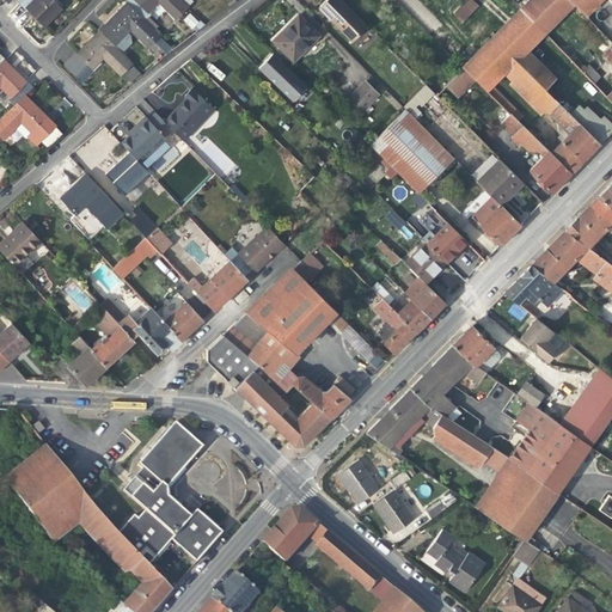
[(28,10),(37,0),(23,0),(20,4),(28,10)]
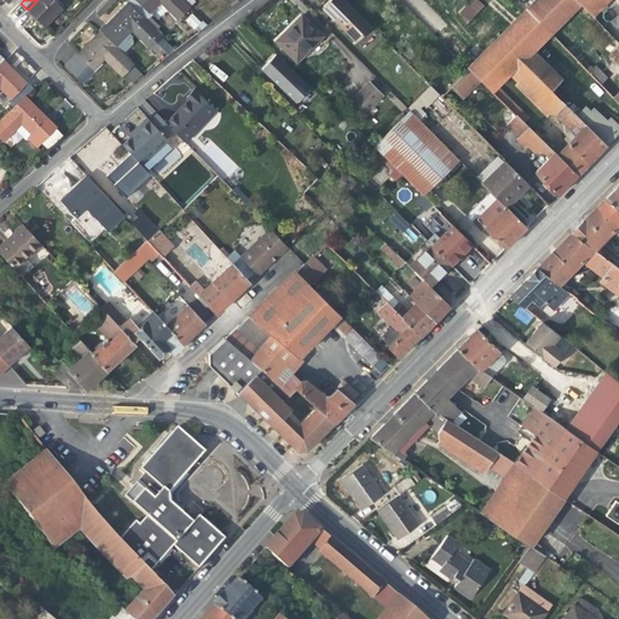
[(53,0),(38,0),(28,10),(38,19),(45,27),(63,9),(53,0)]
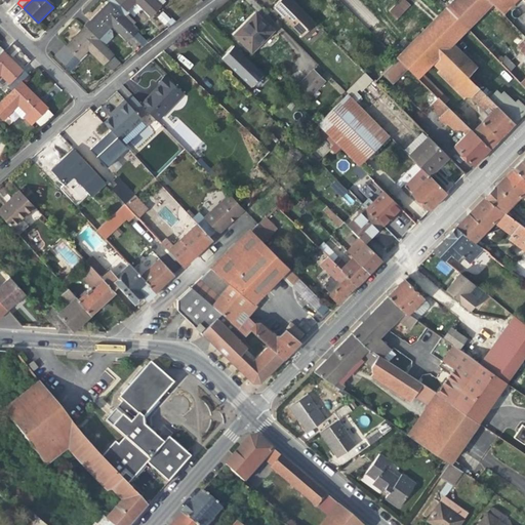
[(128,10),(117,0),(110,0),(109,2),(110,3),(125,17),(130,12),(128,10)]
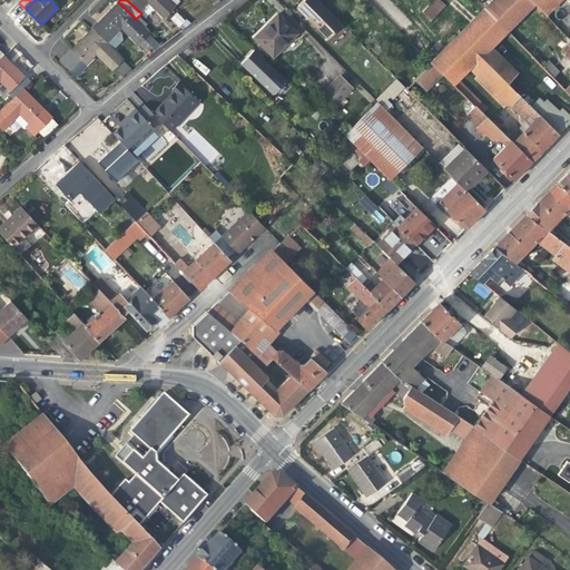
[(127,0),(139,11),(148,2),(164,18),(175,7),(167,0),(127,0)]
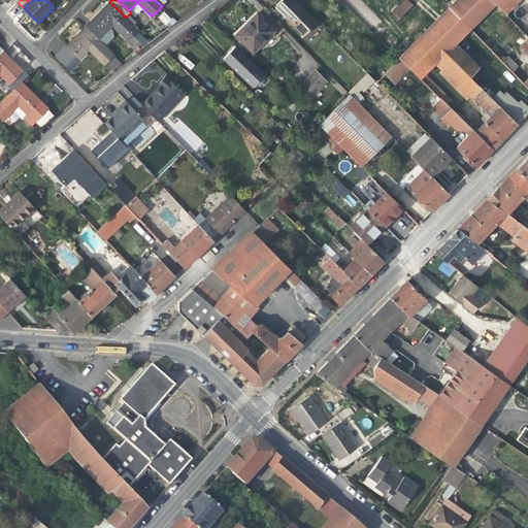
[(288,15),(286,19),(303,36),(318,23),(295,0),(281,0),(276,4),(288,15)]
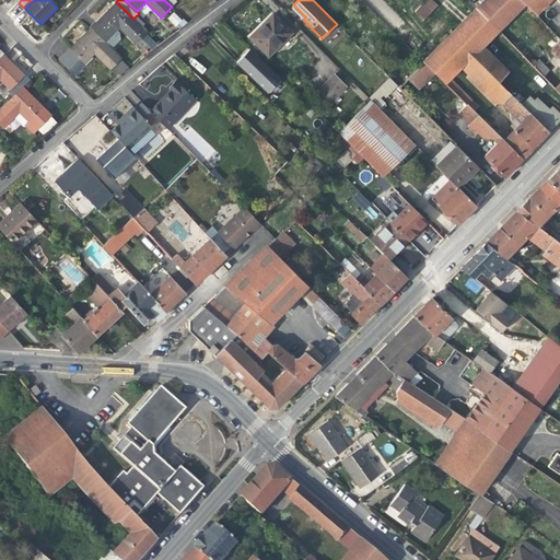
[(431,0),(427,0),(421,6),(430,13),(438,6),(431,0)]
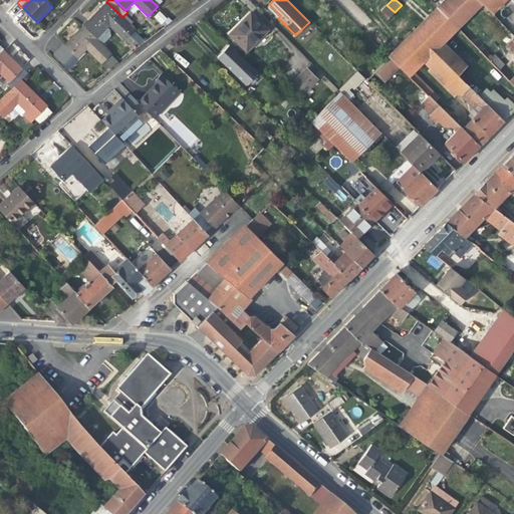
[(457,28),(482,3),(478,0),(443,0),(437,7),(457,28)]
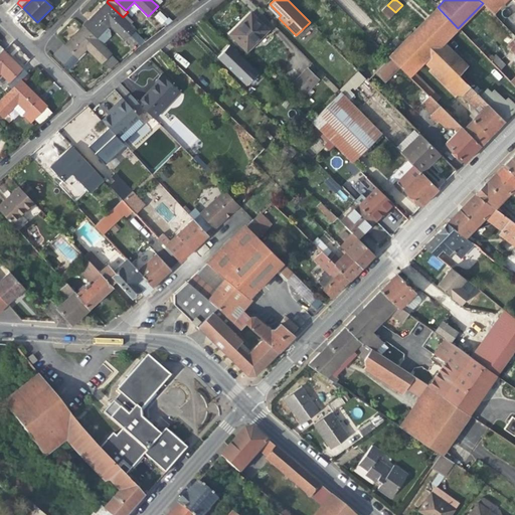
[(514,0),(479,0),(483,3),(492,13),(497,8),(490,1),(490,0),(514,0)]
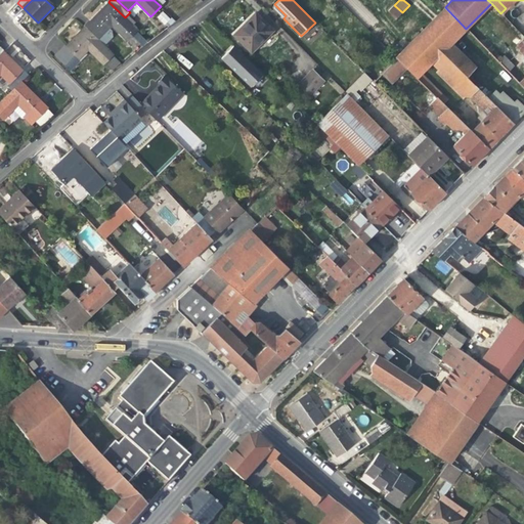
[(506,8),(514,0),(498,0),(498,1),(506,8)]
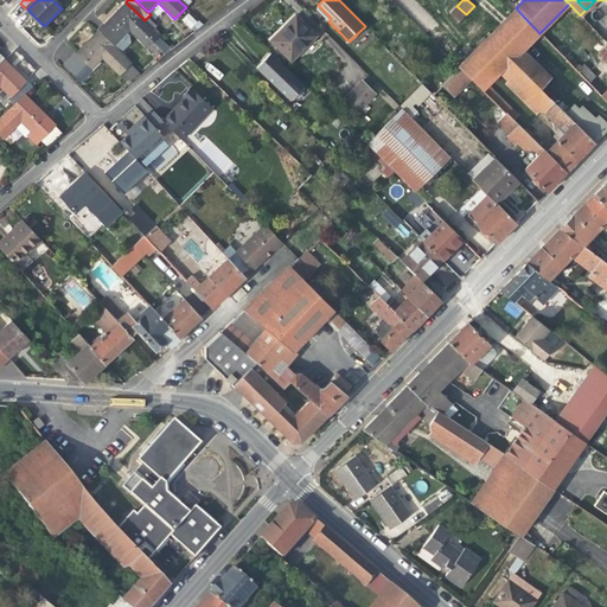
[(98,30),(100,32),(121,52),(133,42),(129,30),(131,30),(147,46),(159,36),(145,20),(127,4),(115,16),(106,26),(104,24),(98,30)]
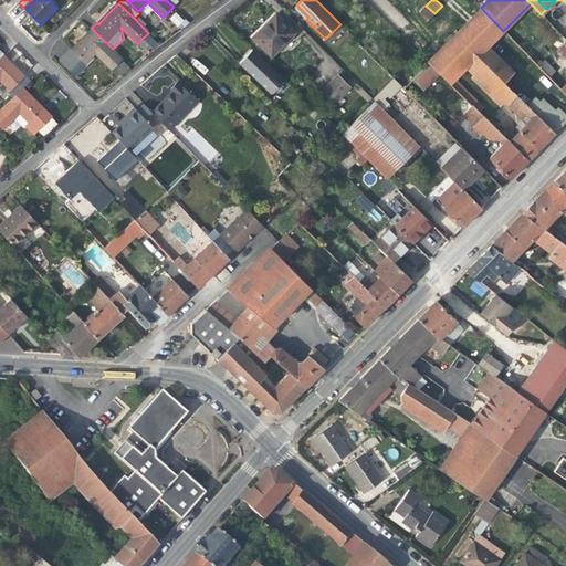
[(294,7),(306,20),(308,17),(296,4),(294,7)]
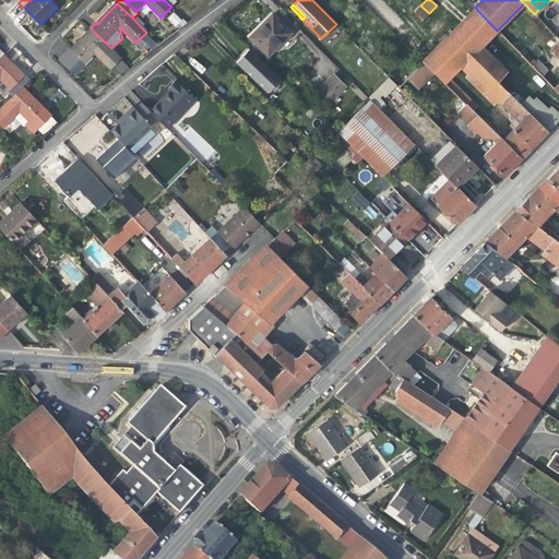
[(421,21),(429,13),(420,6),(413,13),(421,21)]
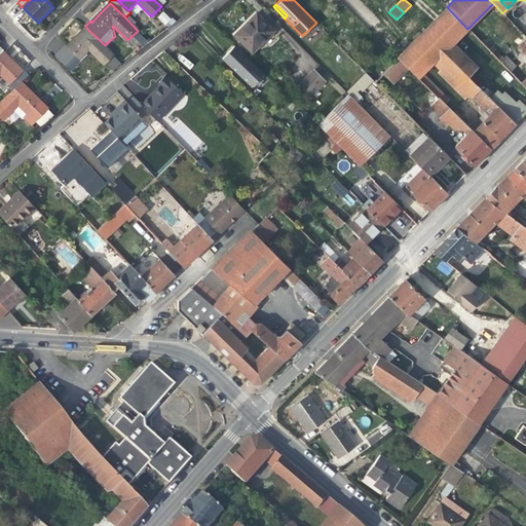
[(452,43),(467,29),(447,7),(422,32),(444,52),(452,43)]
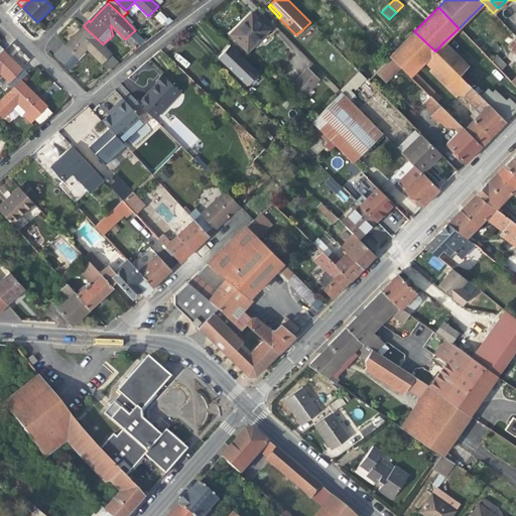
[(160,11),(155,16),(162,23),(168,18),(160,11)]
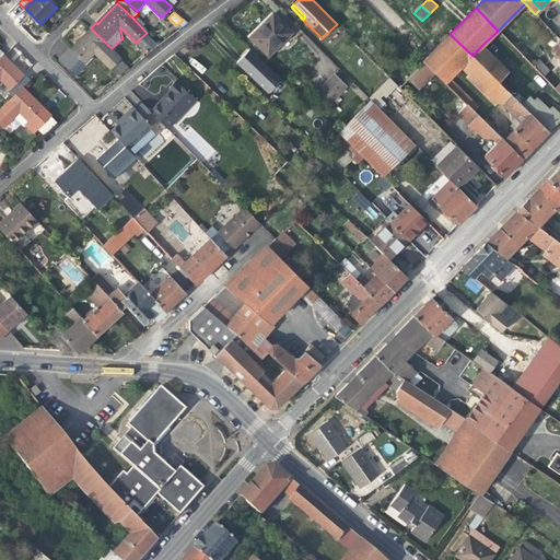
[(261,26),(249,37),(268,56),(291,33),(273,14),(261,26)]
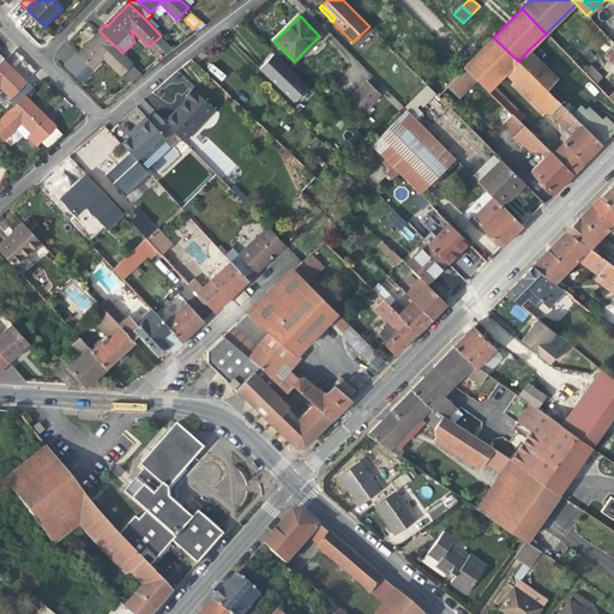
[(78,55),(89,66),(94,70),(104,59),(121,76),(124,73),(133,64),(122,53),(101,32),(90,42),(78,55)]
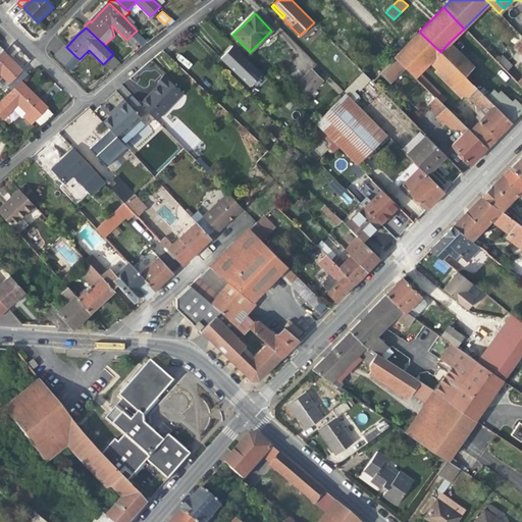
[(138,32),(133,37),(141,46),(147,41),(138,32)]
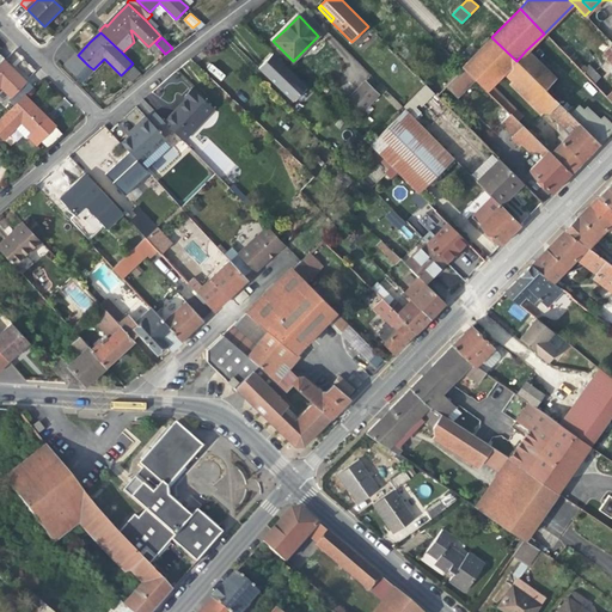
[(549,114),(558,123),(568,112),(544,89),(516,61),(491,37),(463,66),(464,67),(475,79),(510,114),(518,121),(522,116),(493,86),(503,74),(542,112),(549,114)]
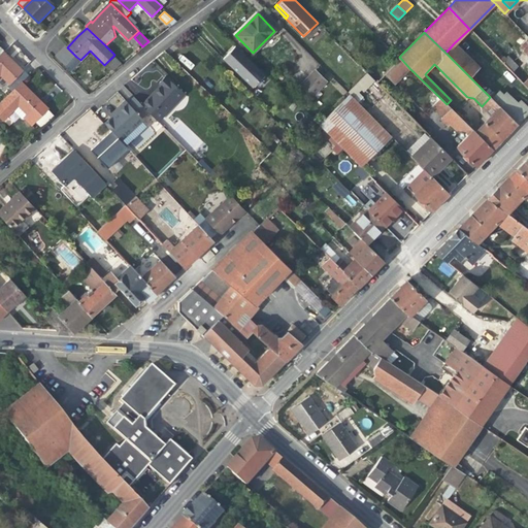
[(479,67),(454,43),(446,53),(469,76),(479,67)]
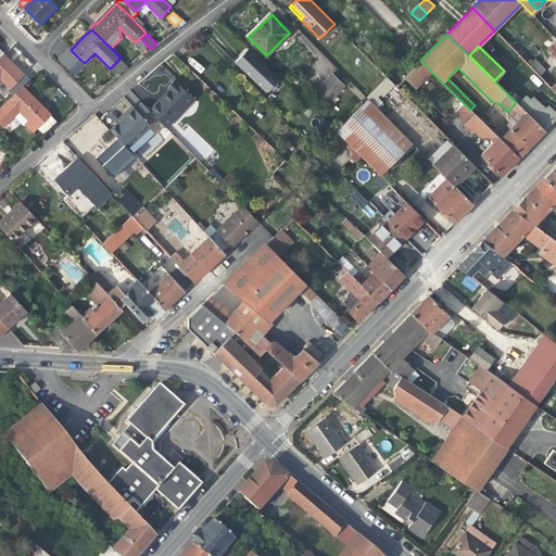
[(68,73),(80,60),(71,50),(70,48),(57,62),(68,73)]
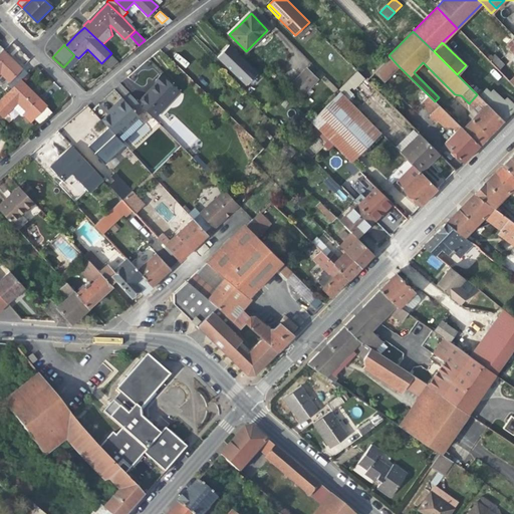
[(259,73),(231,44),(218,57),(246,85),(259,73)]
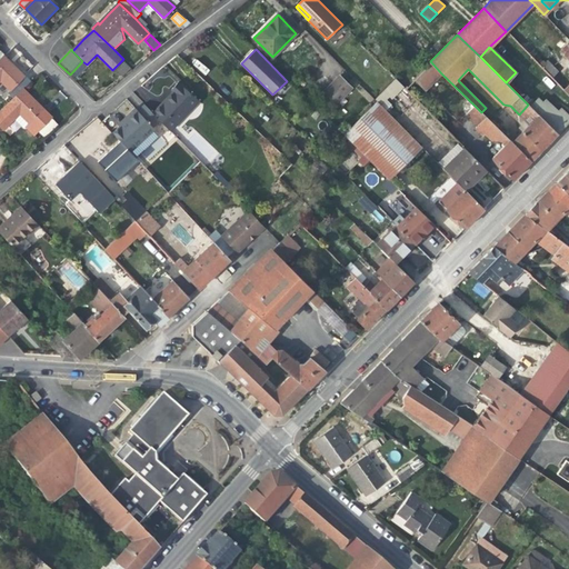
[(10,89),(22,78),(25,75),(15,65),(6,56),(0,60),(0,80),(1,80),(10,89)]
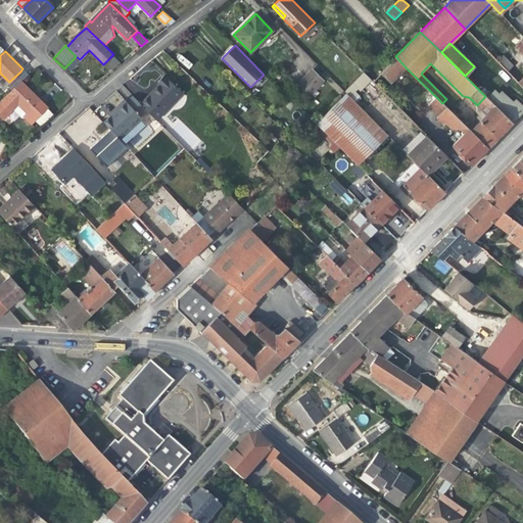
[(122,62),(113,54),(105,62),(113,70),(122,62)]
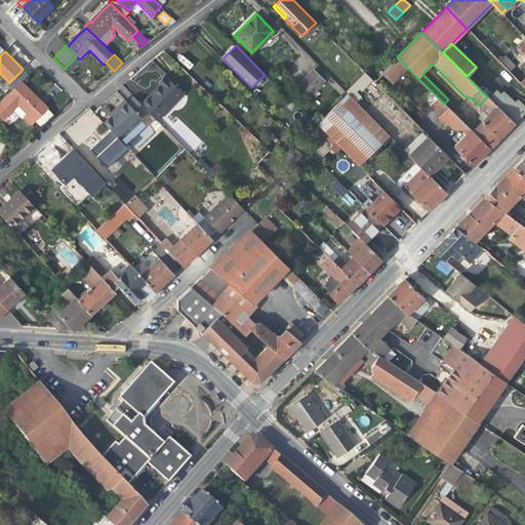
[(496,59),(509,72),(515,66),(506,56),(503,58),(500,56),(496,59)]
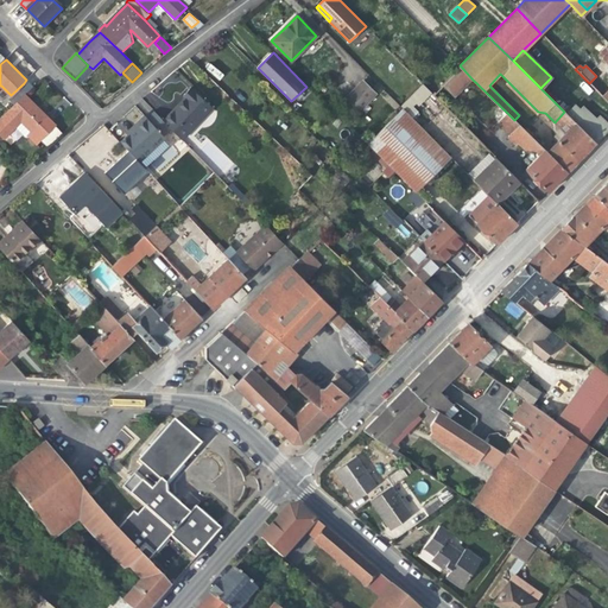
[(472,78),(461,67),(442,87),(453,97),(472,78)]
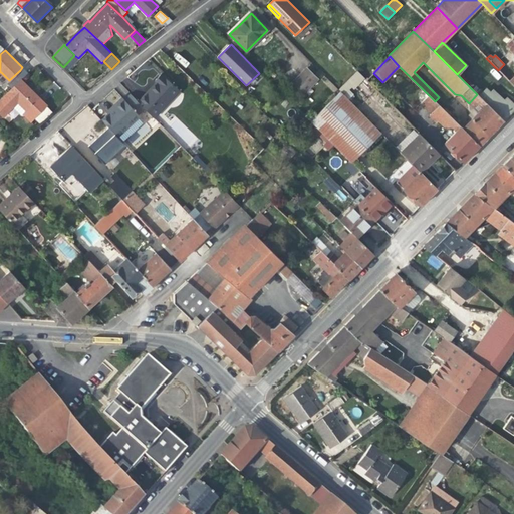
[(29,73),(22,67),(20,70),(26,76),(29,73)]
